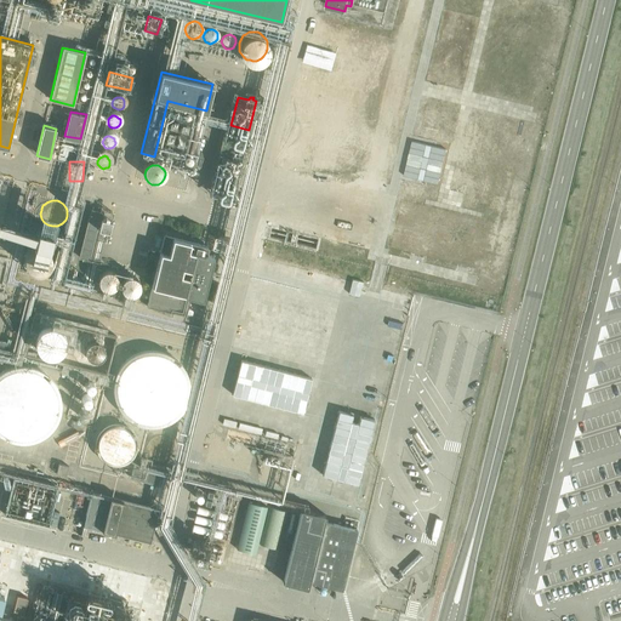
[(91,210),(80,260),(92,262),(103,214),(91,210)]
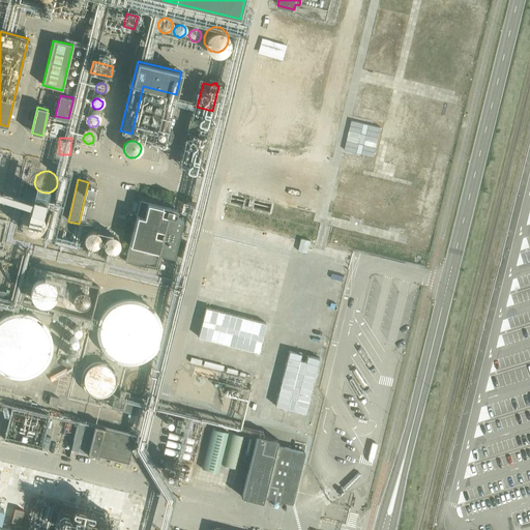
[(97,188),(88,186),(86,196),(95,198),(97,188)]
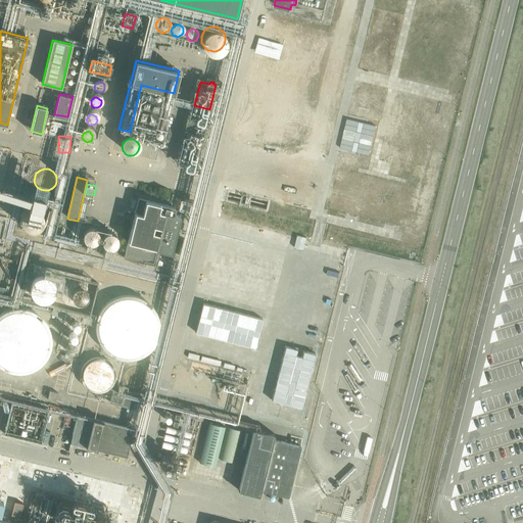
[(139,198),(124,257),(156,267),(159,250),(174,253),(183,218),(174,215),(176,207),(139,198)]
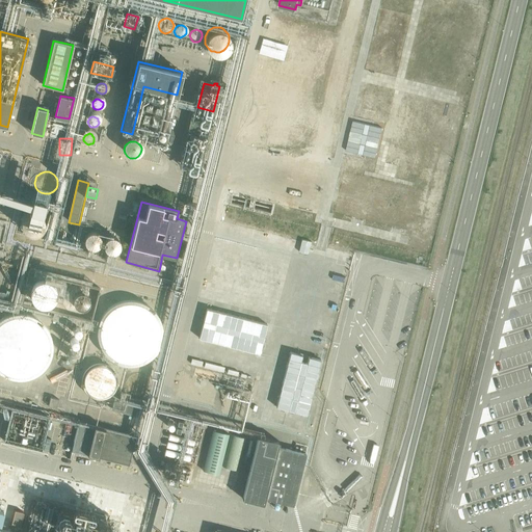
[(49,218),(49,217),(48,214),(46,210),(45,209),(43,208),(38,207),(35,207),(33,208),(30,209),(29,211),(27,213),(27,215),(27,217),(27,221),(29,225),(31,227),(33,228),(36,229),(38,229),(41,229),(43,228),(45,227),(47,224),(48,222),(49,220),(49,218)]
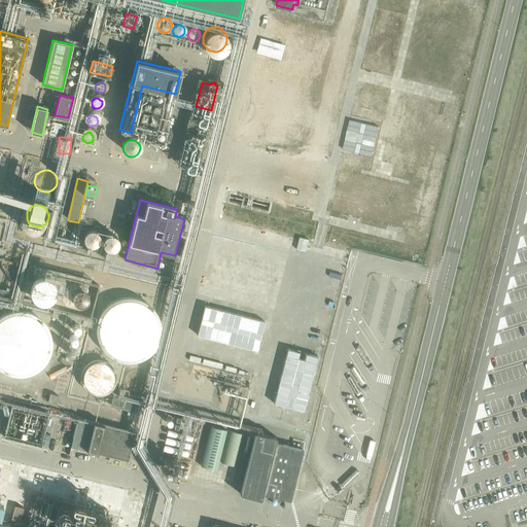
[(99,233),(99,230),(97,226),(95,225),(94,224),(91,224),(88,224),(85,225),(84,226),(82,230),(81,233),(82,237),(84,239),(88,241),(91,242),(94,241),(97,240),(99,237),(99,233)]
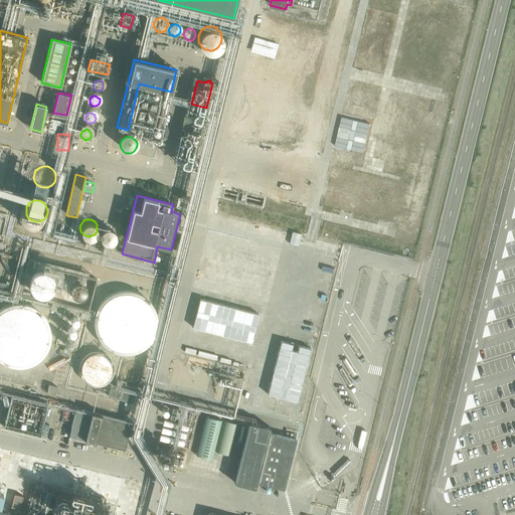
[(118,233),(118,232),(118,229),(116,226),(113,224),(110,224),(107,224),(104,226),(102,229),(101,232),(102,236),(104,239),(107,240),(109,241),(113,240),(116,238),(117,236),(118,233)]
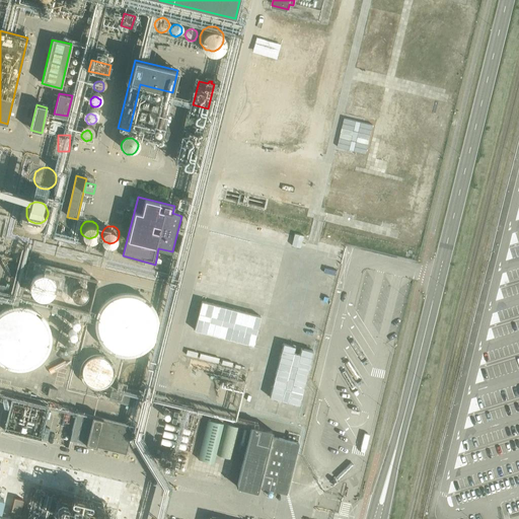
[(54,286),(54,283),(53,281),(52,279),(50,277),(48,275),(46,274),(43,274),(41,274),(36,275),(33,276),(32,278),(30,281),(29,284),(29,286),(30,290),(32,294),(33,296),(36,297),(39,298),(41,298),(43,298),(46,298),(48,296),(50,295),(52,293),(53,291),(54,288),(54,286)]
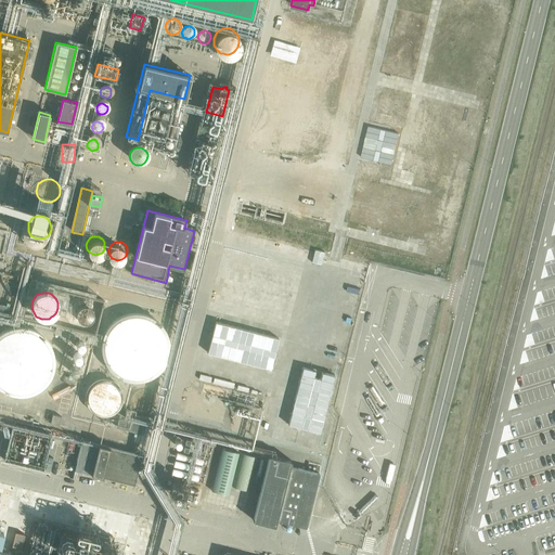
[(99,315),(99,314),(98,311),(98,309),(95,306),(93,304),(91,301),(88,300),(85,299),(81,298),(79,299),(76,300),(73,301),(71,304),(68,307),(67,309),(66,311),(66,315),(66,318),(67,321),(69,324),(71,326),(74,328),(76,330),(79,331),(82,331),(85,331),(88,330),(91,328),(93,326),(95,324),(97,321),(98,318),(99,315)]
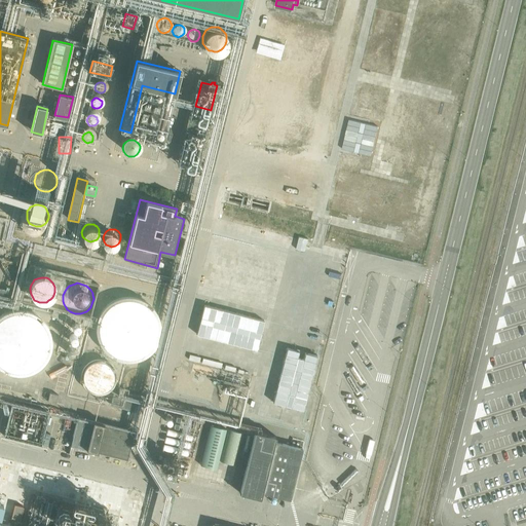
[(11,292),(0,289),(0,299),(0,300),(0,299),(0,305),(8,307),(9,301),(8,301),(11,292)]
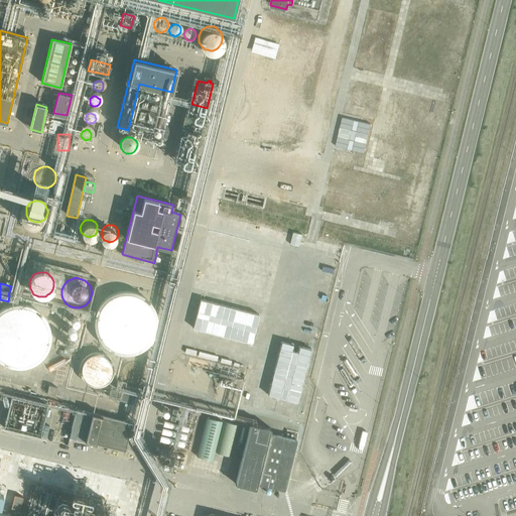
[(157,320),(156,314),(155,309),(152,303),(148,299),(144,295),(139,293),(134,291),(129,290),(122,291),(118,292),(112,295),(108,298),(103,303),(101,308),(99,313),(98,319),(99,326),(100,332),(103,337),(106,341),(108,343),(111,345),(116,348),(121,349),(127,350),(131,350),(138,348),(143,346),(148,342),(152,337),(154,333),(156,327),(157,320)]
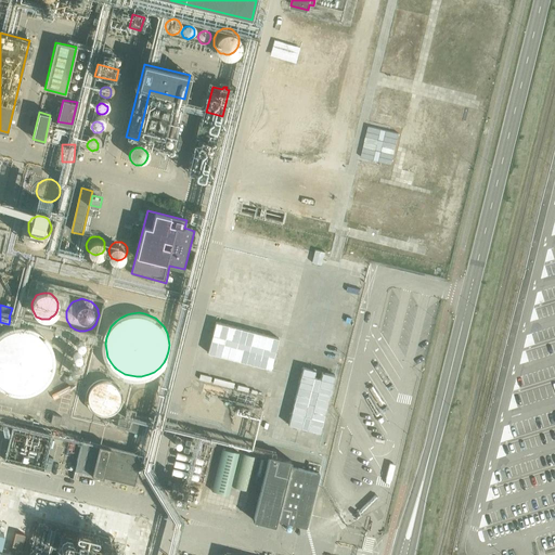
[(54,359),(53,351),(52,346),(48,339),(44,335),(41,332),(36,330),(29,327),(23,326),(15,327),(11,328),(5,332),(0,335),(0,381),(3,384),(9,387),(13,389),(17,390),(21,390),(27,390),(33,388),(37,387),(40,385),(43,382),(48,378),(51,372),(53,365),(54,359)]
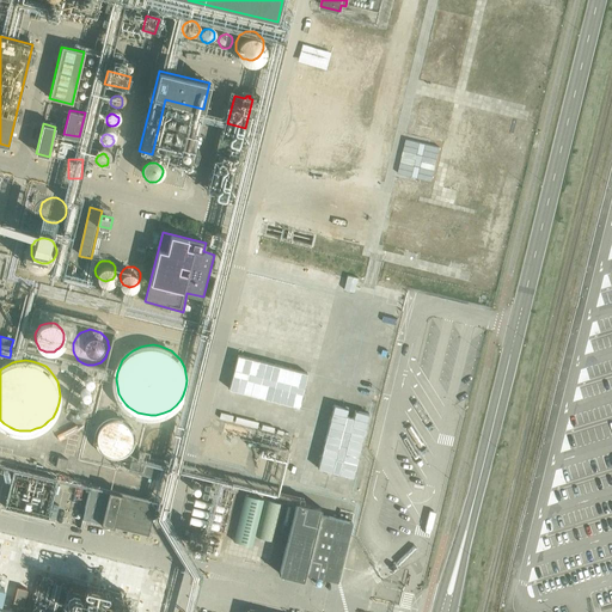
[(334,405),(318,469),(353,477),(368,415),(355,411),(353,417),(346,416),(348,409),(334,405)]
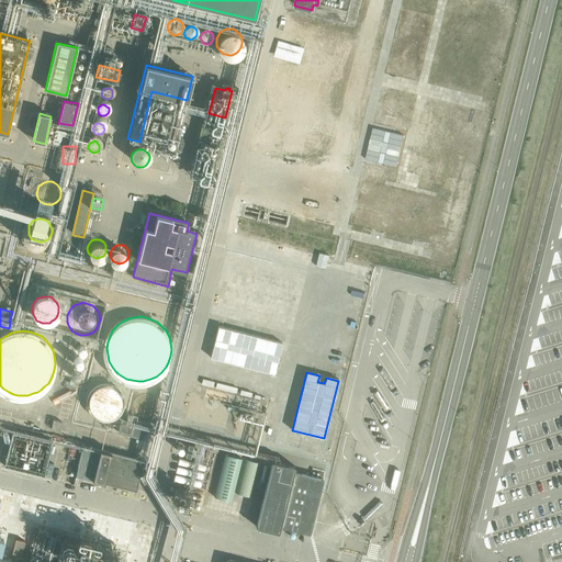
[(124,402),(124,401),(123,397),(122,395),(121,392),(119,389),(115,388),(112,385),(110,385),(107,384),(103,385),(100,386),(98,388),(96,390),(93,392),(92,395),(91,398),(91,402),(91,405),(92,408),(94,412),(97,414),(99,415),(102,417),(105,417),(109,417),(114,416),(116,415),(119,413),(121,411),(122,407),(123,404),(124,402)]
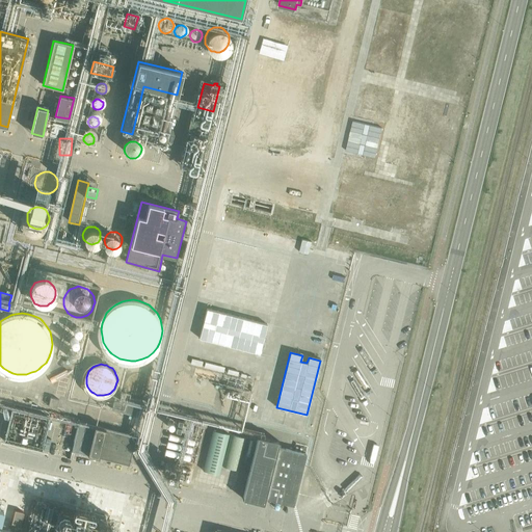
[(151,382),(150,380),(150,378),(148,375),(144,373),(142,372),(139,372),(137,372),(135,373),(132,375),(130,378),(130,382),(130,387),(131,389),(132,390),(136,392),(137,393),(140,393),(143,393),(145,392),(147,391),(149,389),(150,387),(151,382)]
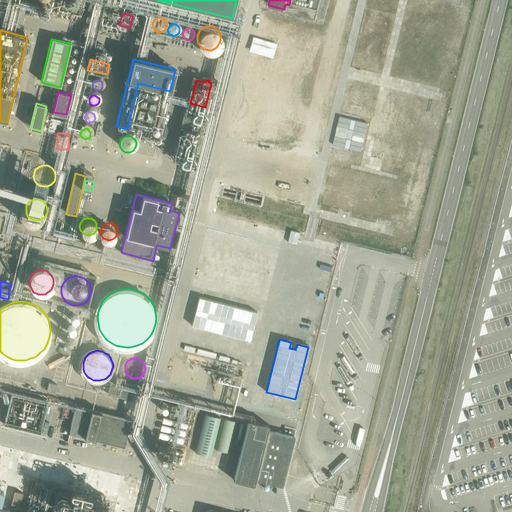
[(137,388),(119,384),(110,382),(107,394),(134,400),(137,388)]
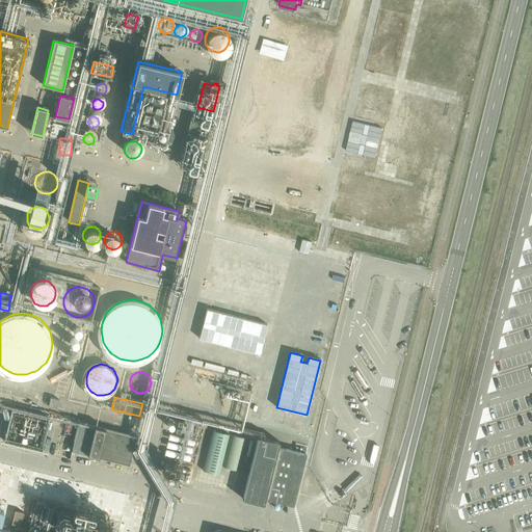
[(2,440),(44,448),(50,413),(9,404),(2,440)]
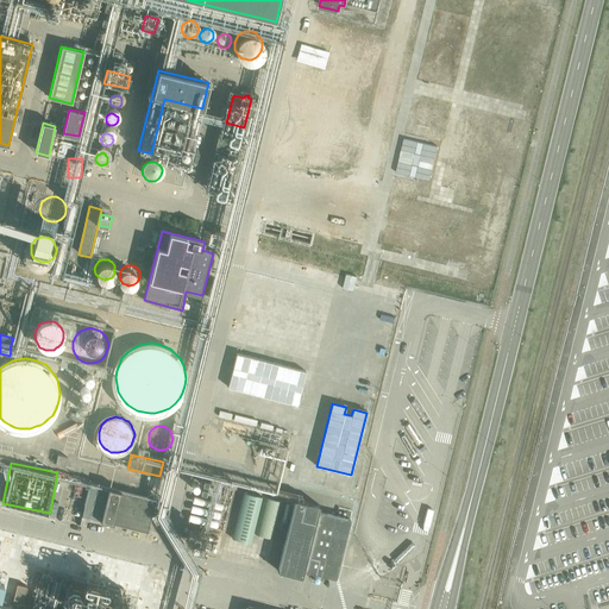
[(105,487),(89,483),(82,516),(146,533),(155,501),(124,494),(125,489),(105,484),(105,487)]
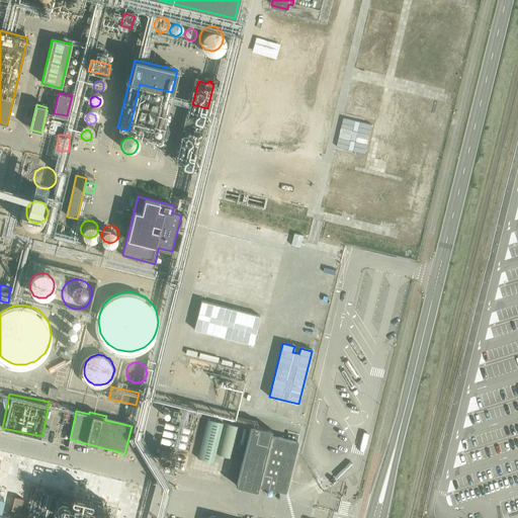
[(207,419),(197,459),(213,462),(223,423),(207,419)]
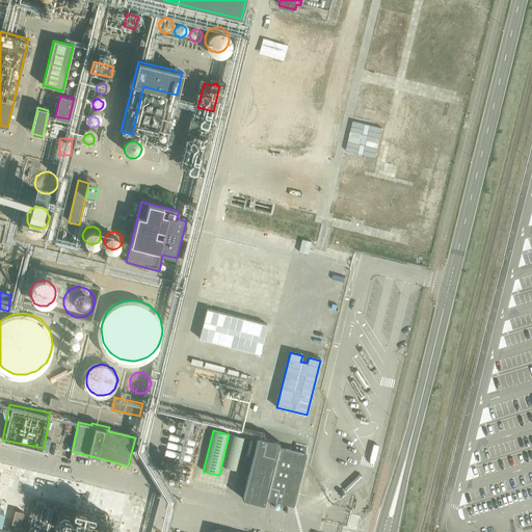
[(232,434),(223,467),(238,470),(246,439),(232,434)]
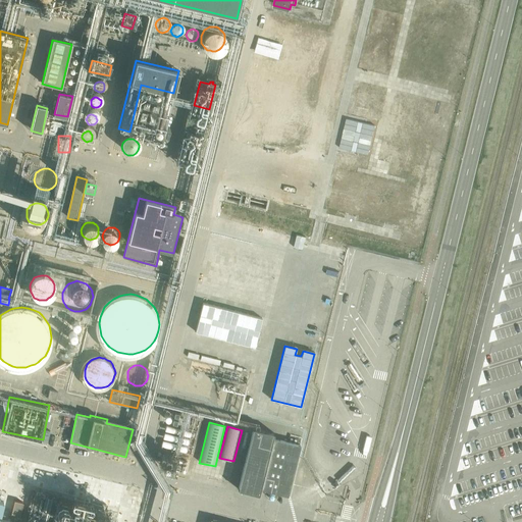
[(239,487),(238,489),(259,494),(260,489),(288,496),(290,486),(300,445),(272,438),(274,433),(253,428),(253,429),(239,487)]
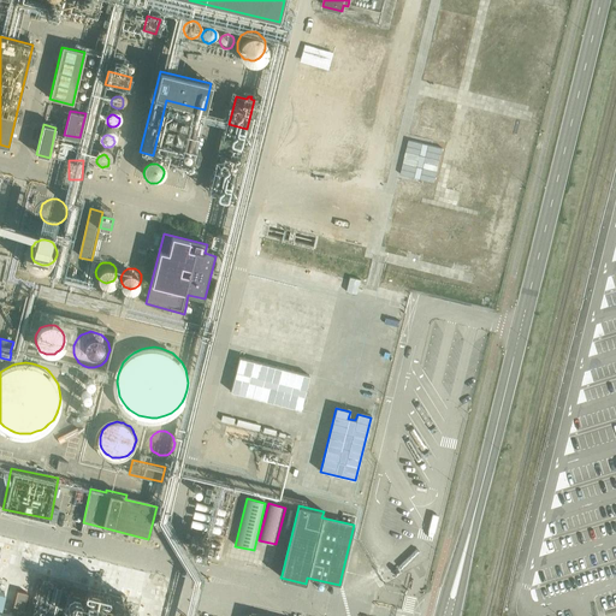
[(0,562),(0,615),(124,615),(129,599),(3,573),(5,564),(0,562)]
